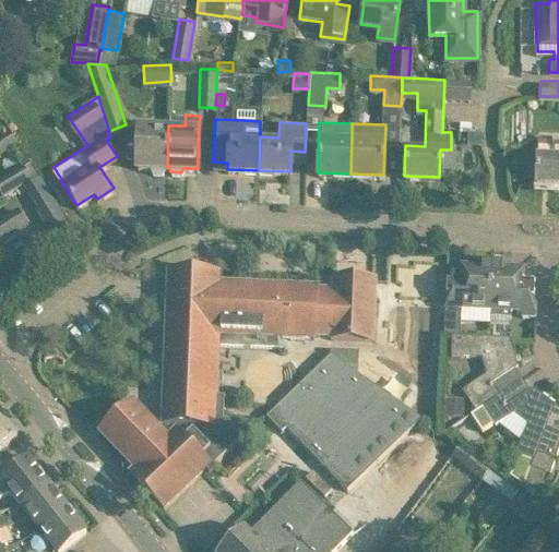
[(164,167),(167,167),(168,126),(138,124),(135,166),(150,166),(152,171),(162,171),(164,167)]
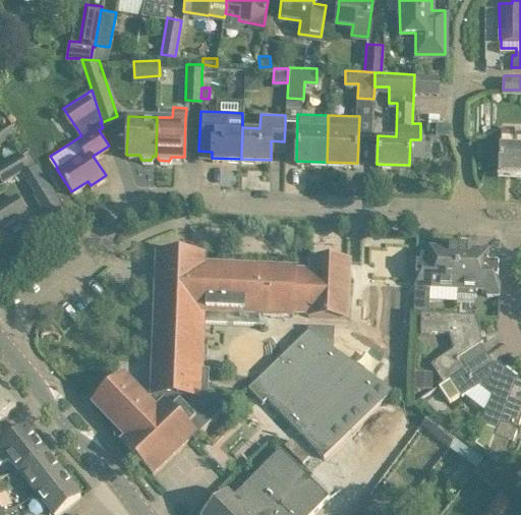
[(0,128),(0,139),(14,131),(10,123),(0,128)]
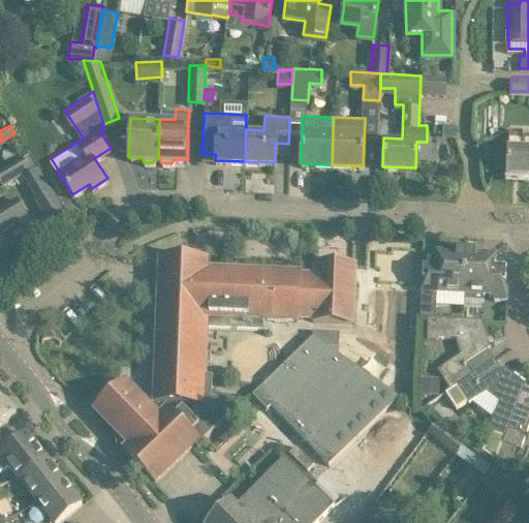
[(506,172),(528,172),(528,130),(523,131),(524,128),(509,128),(508,145),(506,172)]
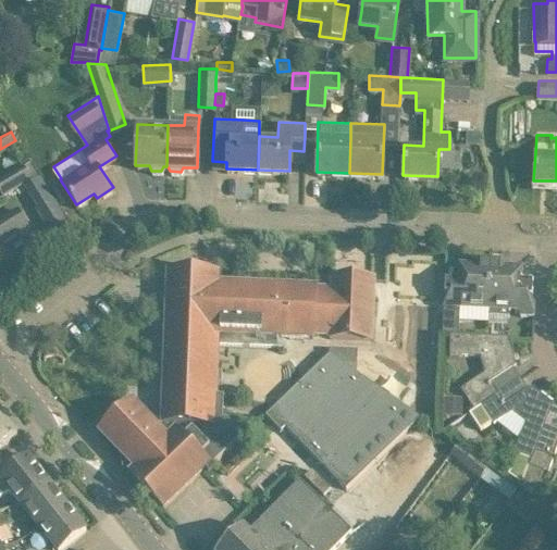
[(29,159),(22,163),(0,176),(0,187),(3,192),(38,171),(29,159)]
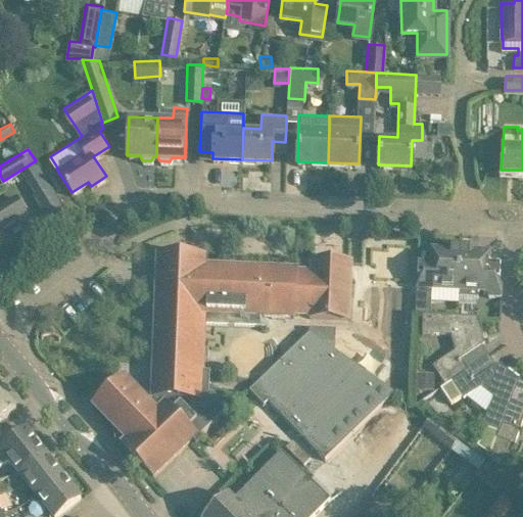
[(34,194),(37,198),(48,216),(61,207),(48,185),(34,194)]
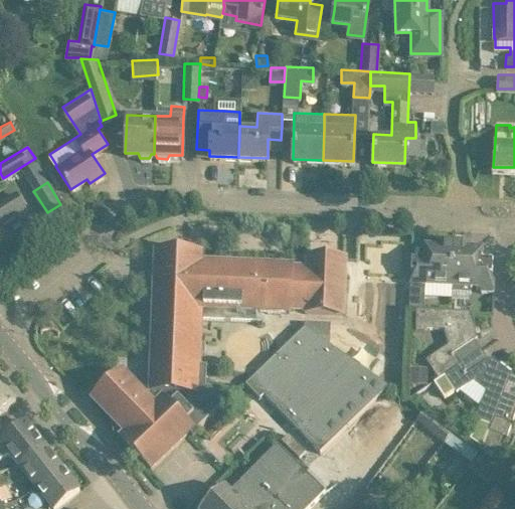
[(0,237),(5,234),(0,225),(0,220),(25,205),(16,190),(0,199),(0,237)]
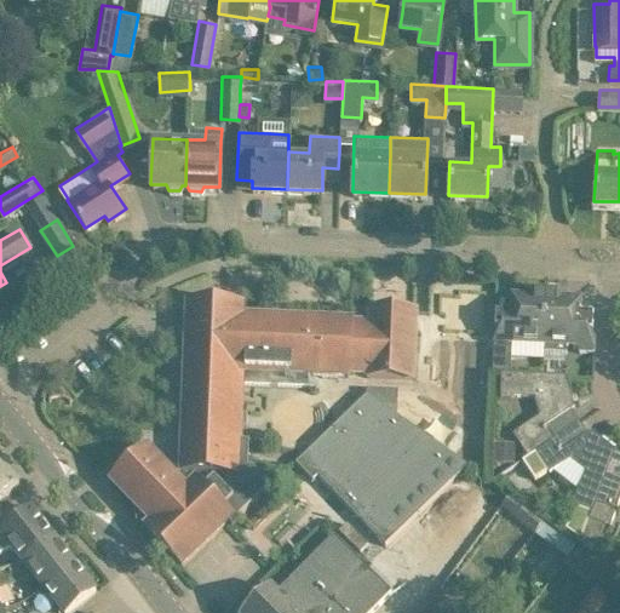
[(543,339),(545,287),(528,287),(528,291),(514,290),(510,293),(509,308),(494,308),(492,368),(510,370),(511,344),(507,344),(507,338),(543,339)]
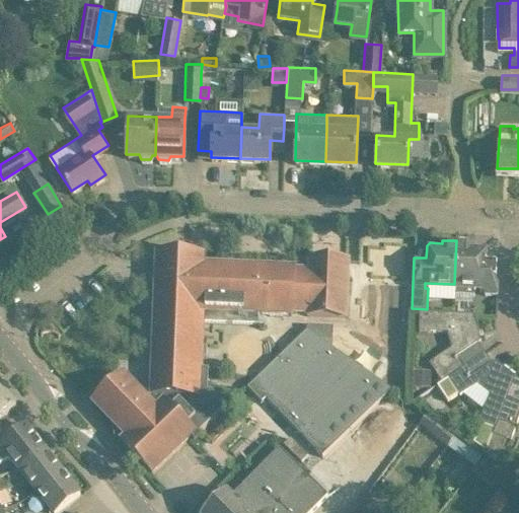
[(470,241),(456,240),(454,284),(457,285),(456,289),(473,290),(474,285),(485,286),(485,291),(497,291),(498,259),(485,258),(486,248),(483,245),(470,244),(470,241)]
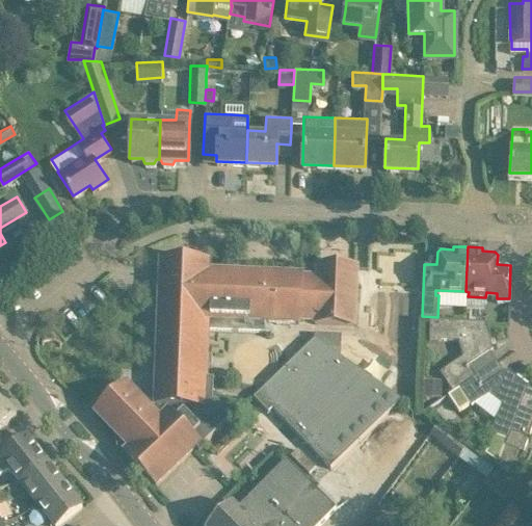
[(160,256),(157,347),(206,349),(207,326),(265,329),(265,317),(298,319),(299,316),(315,317),(315,320),(353,321),(355,264),(317,262),(316,273),(299,272),(299,269),(207,266),(207,258),(160,256)]
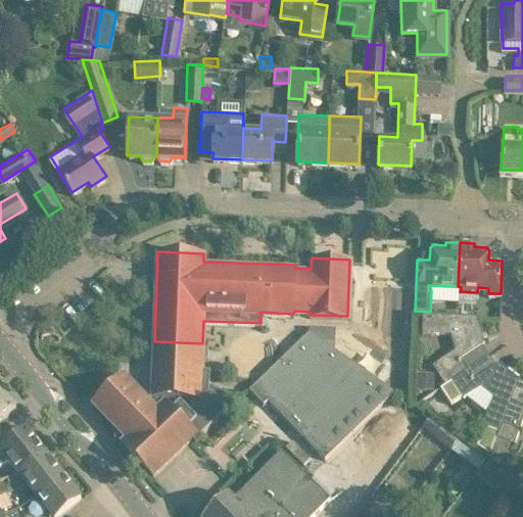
[(444,381),(450,377),(486,350),(481,341),(484,339),(477,314),(422,312),(422,330),(450,331),(455,347),(431,363),(444,381)]
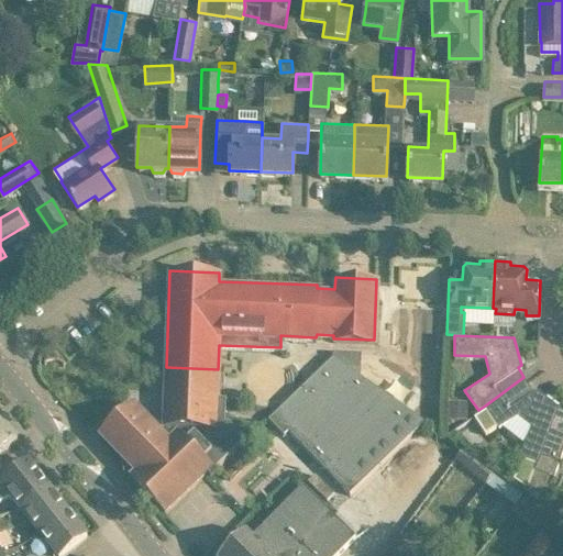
[(351,366),(361,374),(361,349),(351,349),(334,349),(333,354),(351,366)]
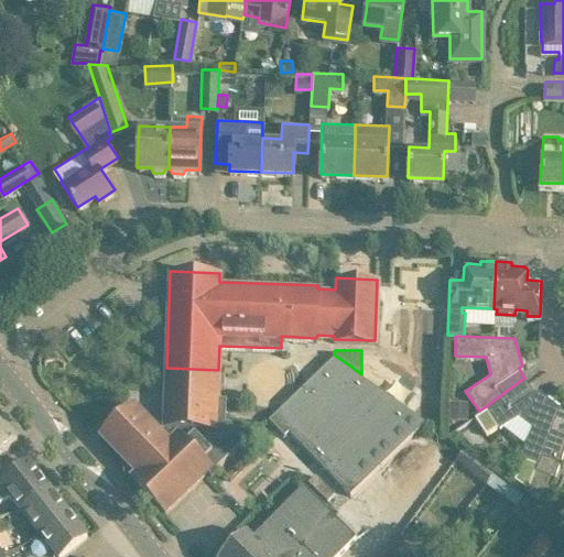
[(333,355),(289,396),(268,416),(283,433),(288,428),(349,491),(424,419),(333,355)]
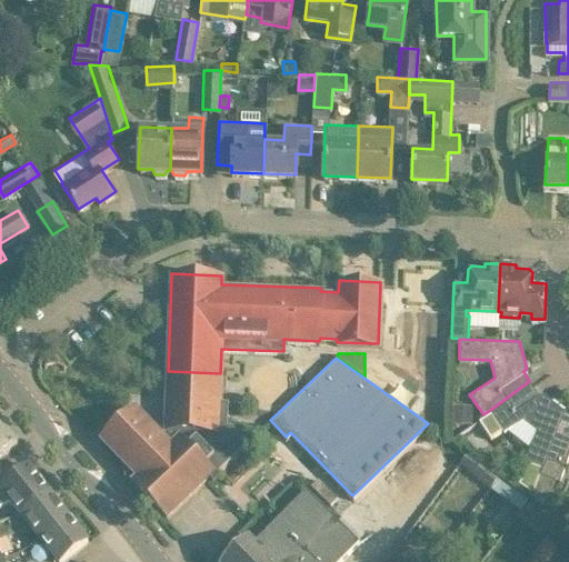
[(220,373),(168,371),(166,428),(160,433),(133,405),(101,437),(138,474),(133,479),(166,513),(208,473),(211,475),(253,434),(248,429),(241,425),(235,423),(228,422),(228,399),(219,399),(220,373)]
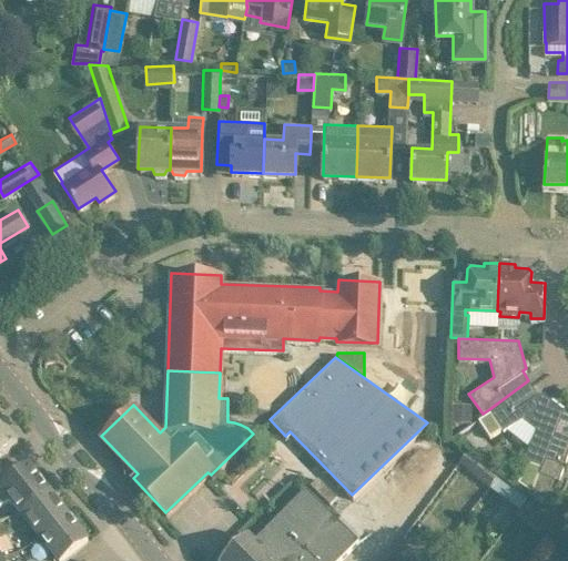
[(524,457),(541,463),(563,410),(564,408),(540,390),(537,393),(528,380),(489,409),(503,428),(520,417),(535,427),(524,457)]
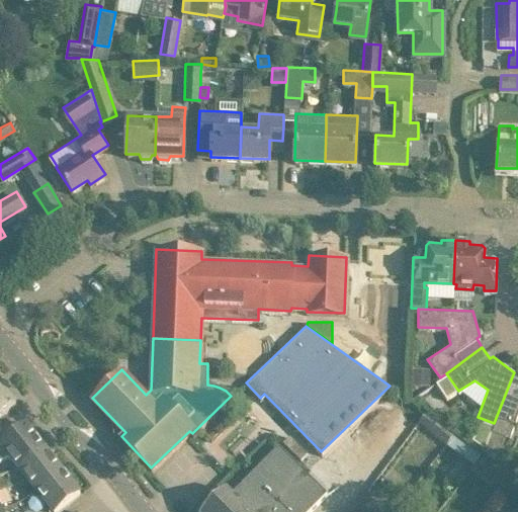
[(412,382),(431,382),(431,366),(413,366),(412,382)]
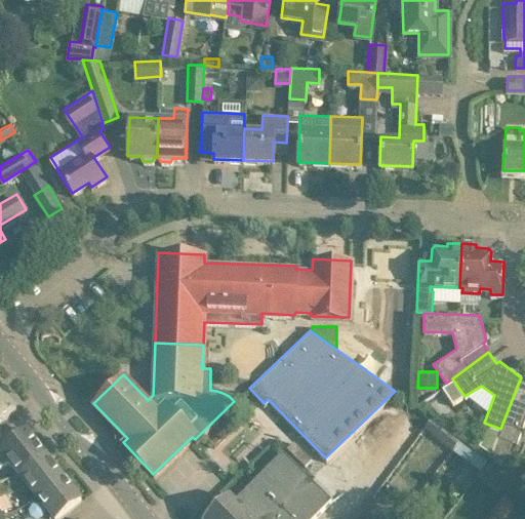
[(452,380),(442,387),(449,398),(459,391),(452,380)]
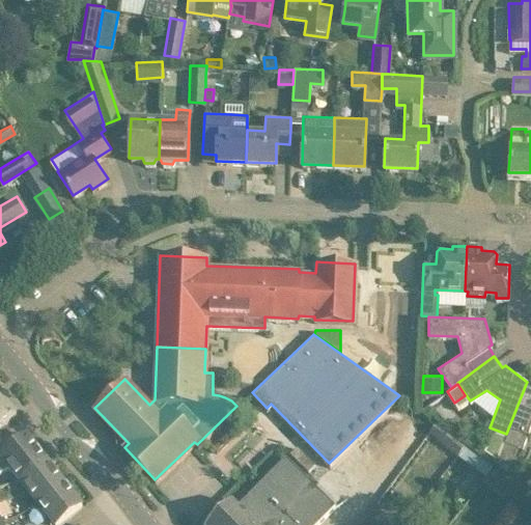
[(505,442),(499,463),(513,473),(518,465),(512,463),(519,446),(522,447),(530,421),(530,385),(526,384),(506,434),(504,441),(505,442)]
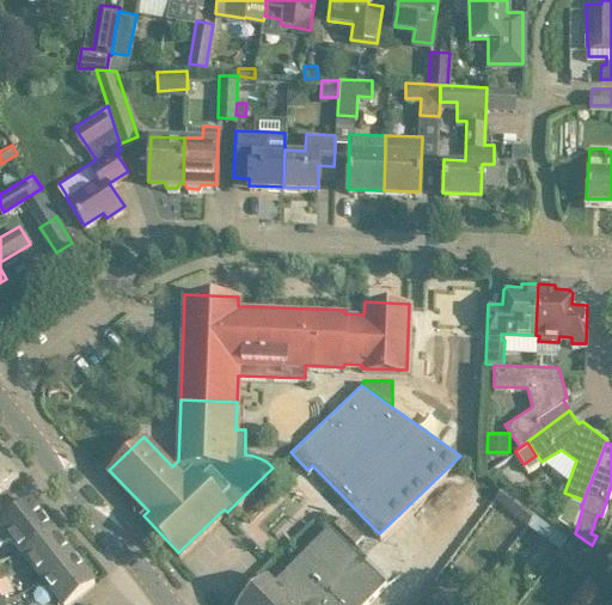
[(0,487),(18,472),(0,451),(0,487)]
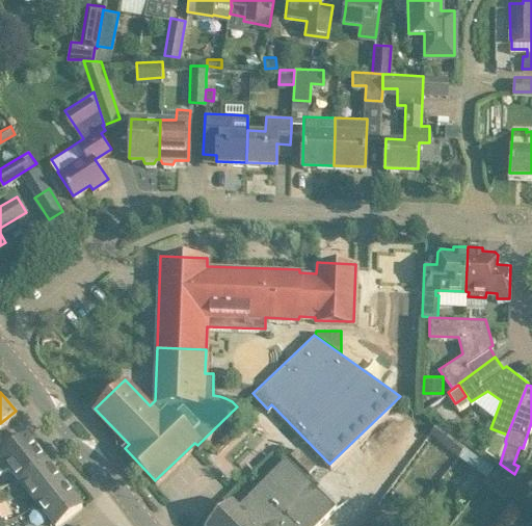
[(430,430),(458,452),(467,442),(439,420),(430,430)]
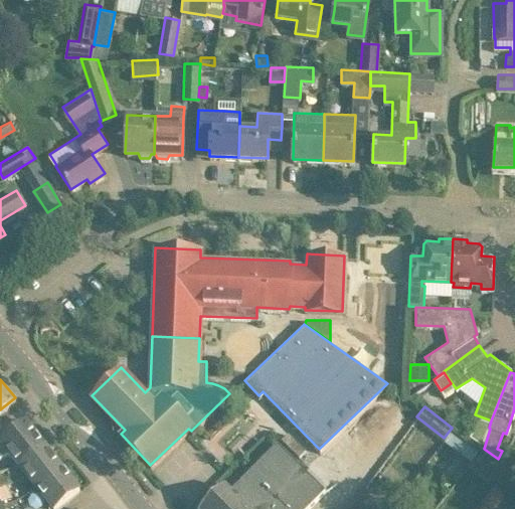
[(19,463),(44,443),(24,417),(8,430),(0,436),(0,455),(10,452),(19,463)]
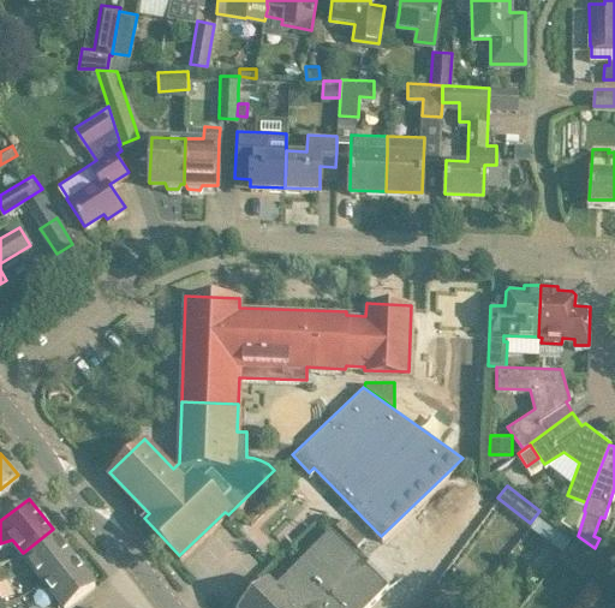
[(539,511),(530,523),(561,547),(571,534),(539,511)]
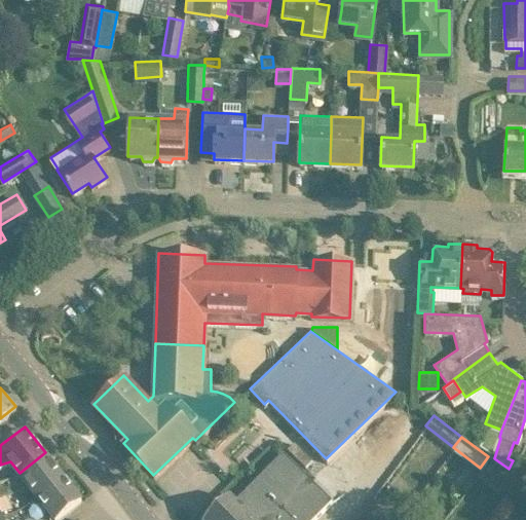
[(293,440),(286,447),(304,465),(311,457),(293,440)]
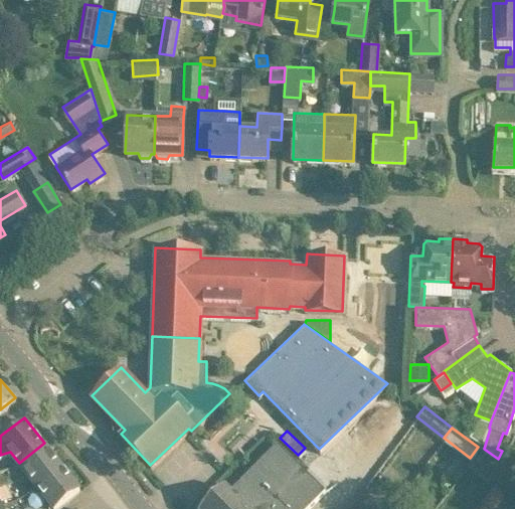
[(304,508),(325,488),(291,455),(277,441),(229,488),(224,483),(197,508),(304,508)]
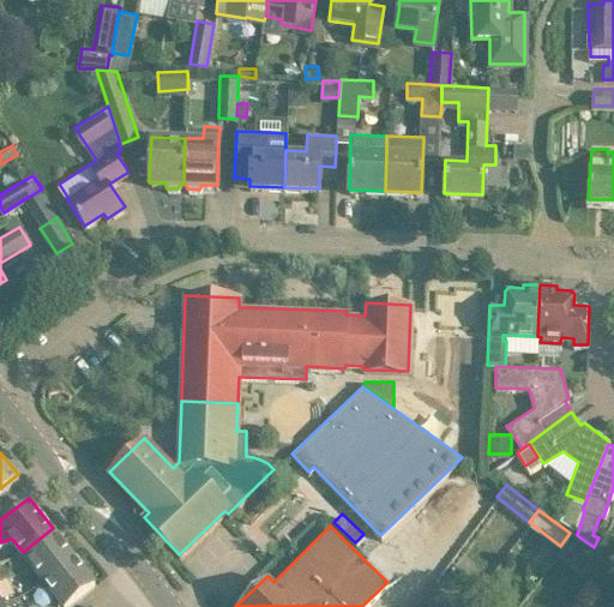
[(23,552),(43,576),(72,553),(53,528),(23,552)]
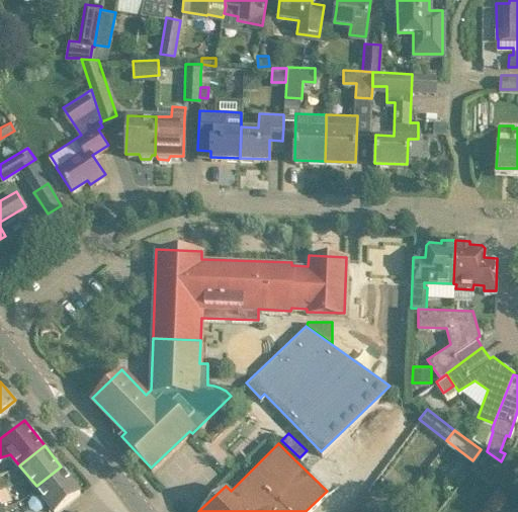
[(501,461),(487,451),(485,450),(478,461),(502,479),(510,467),(501,461)]
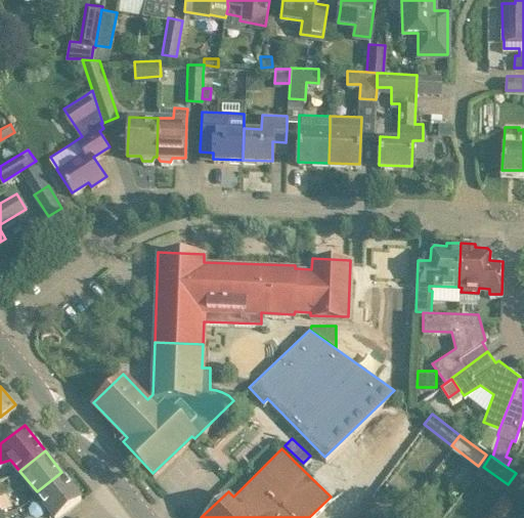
[(61,472),(37,491),(54,515),(80,494),(61,472)]
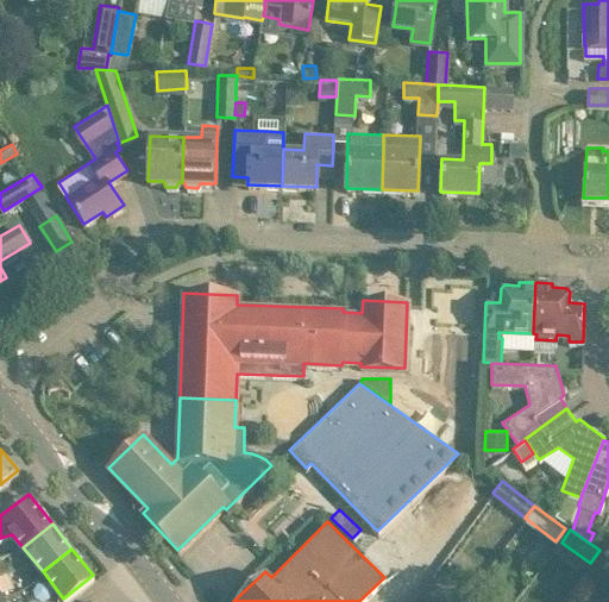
[(596,582),(588,576),(584,574),(571,591),(584,601),(598,583),(596,582)]
